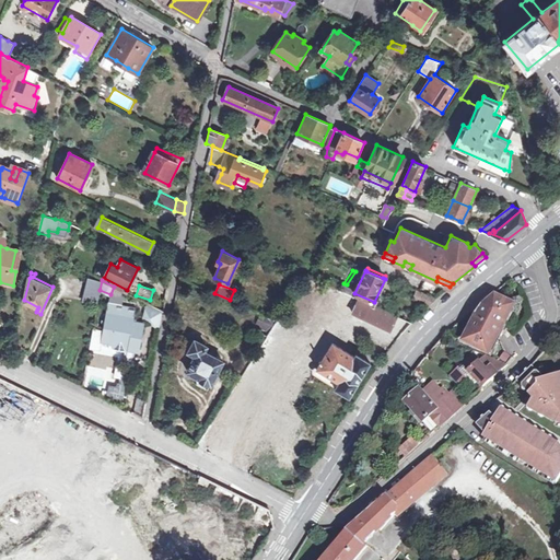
[(417,290),(413,298),(429,304),(436,298),(417,290)]
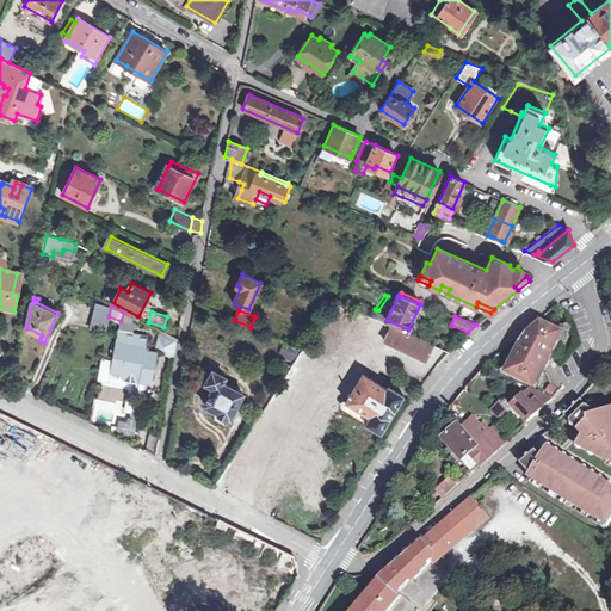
[(371,318),(323,390),(338,401),(380,337),(436,366),(448,351),(371,318)]
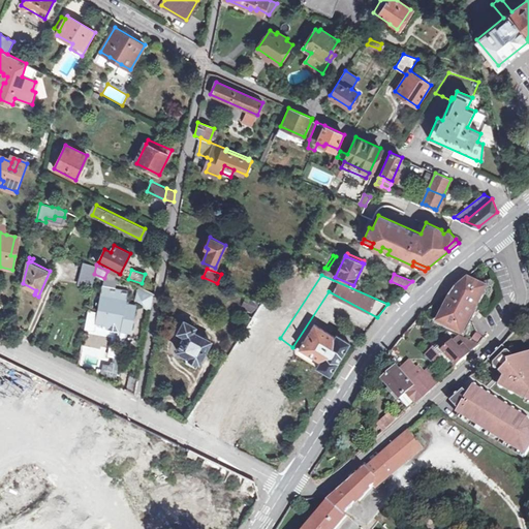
[(456,290),(454,292),(450,298),(448,301),(438,321),(462,334),(487,286),(468,279),(464,282),(456,290)]
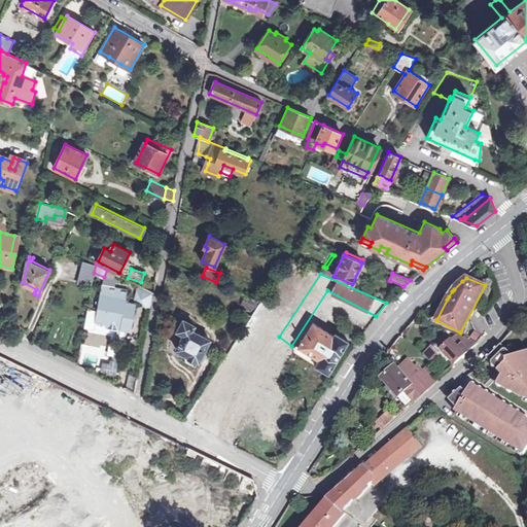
[(36,289),(23,282),(22,285),(35,291),(36,289)]
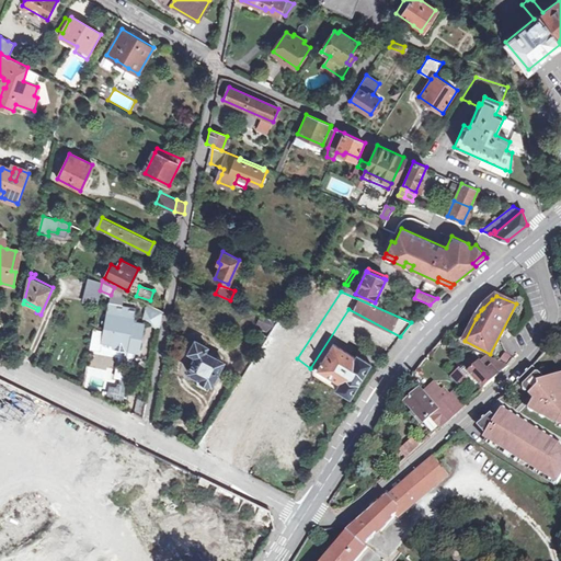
[(128,343),(127,350),(139,353),(145,324),(127,320),(130,308),(110,304),(101,342),(113,344),(114,340),(128,343)]
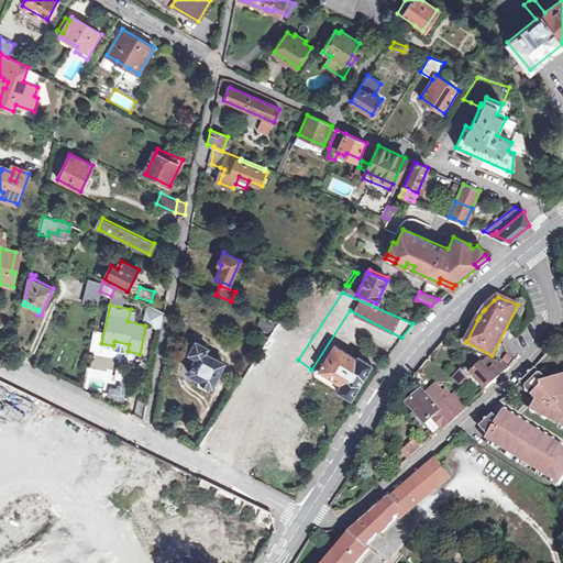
[(144,308),(142,324),(159,327),(163,311),(144,308)]
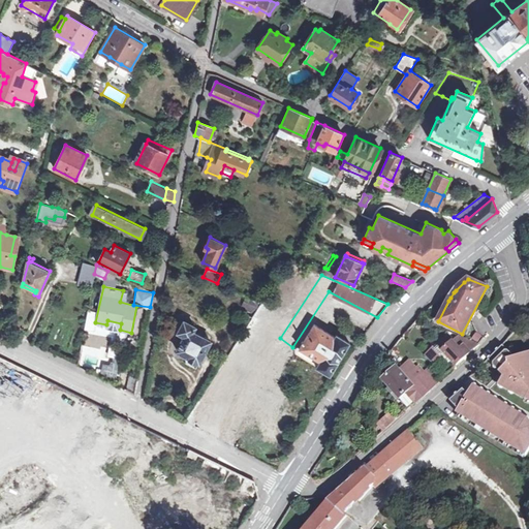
[(199,363),(211,341),(194,333),(196,328),(185,321),(179,333),(186,336),(178,351),(199,363)]
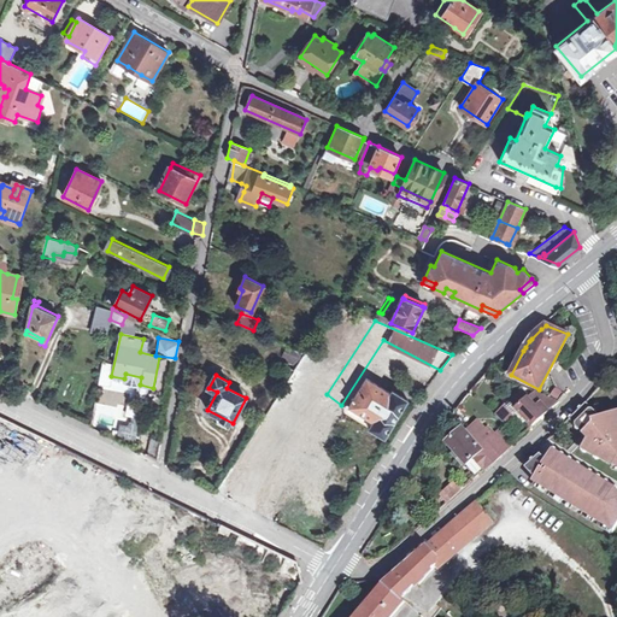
[(364,380),(359,376),(350,392),(356,395),(364,380)]
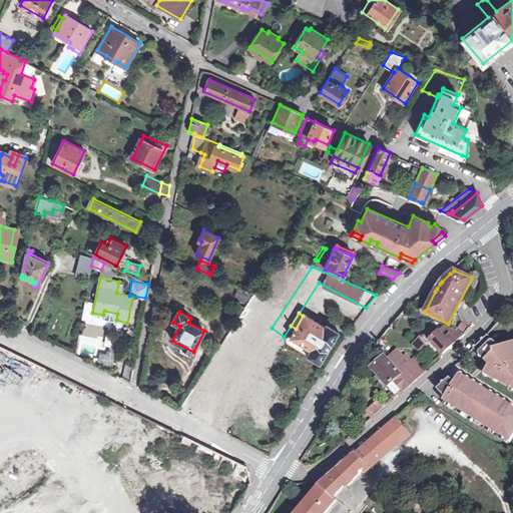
[(304,314),(303,316),(296,329),(291,338),(311,351),(308,355),(307,356),(321,364),(339,332),(326,325),(325,326),(304,314)]
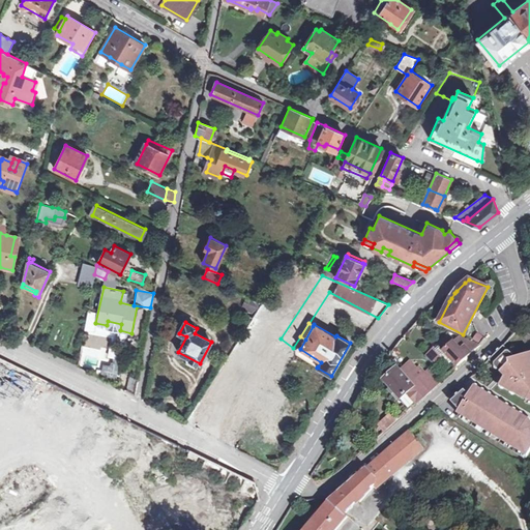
[(484,336),(479,332),(475,337),(480,342),(484,336)]
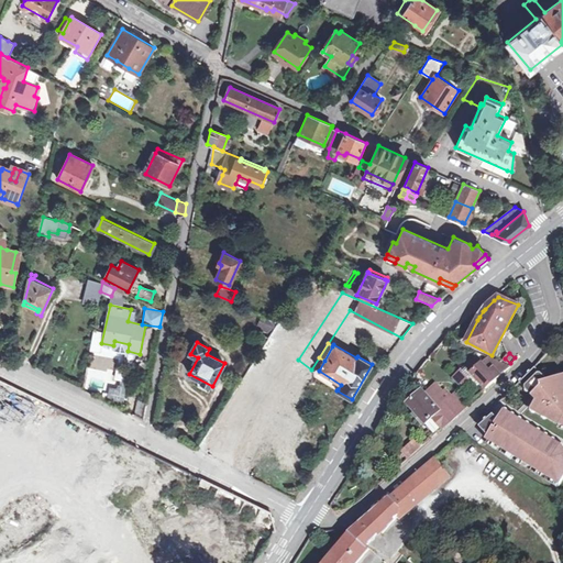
[(465,384),(470,379),(468,378),(472,374),(487,389),(511,366),(488,357),(478,366),(472,361),(466,367),(467,368),(464,372),(463,370),(453,378),(459,384),(465,384)]
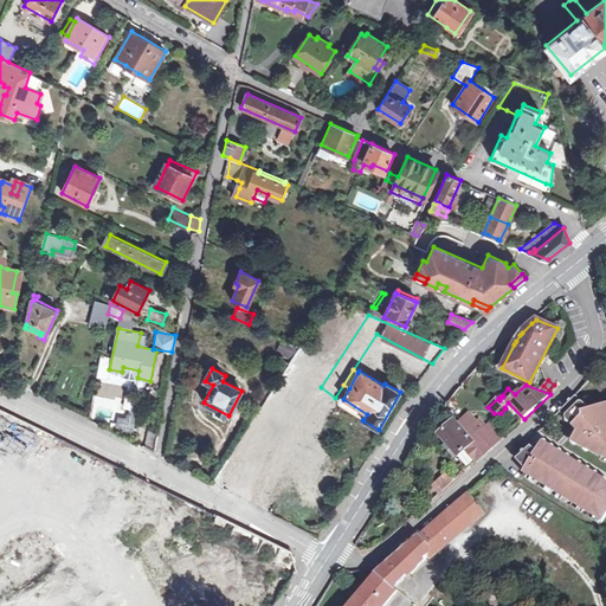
[(117,417),(118,387),(103,386),(101,416),(117,417)]
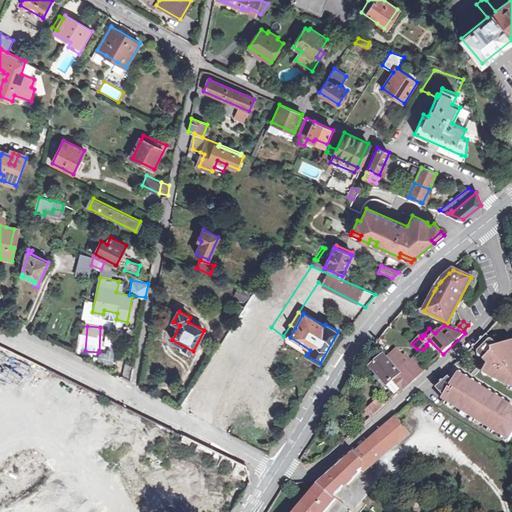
[(472,350),(484,361),(486,359),(489,363),(488,365),(483,374),(493,380),(497,381),(505,386),(507,385),(509,387),(511,388),(511,341),(498,346),(486,335),(472,350)]
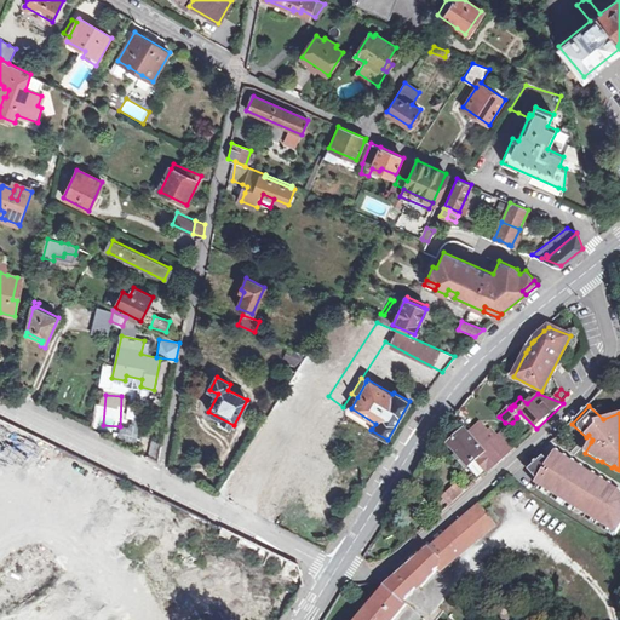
[(375,424),(351,408),(348,414),(372,429),(375,424)]
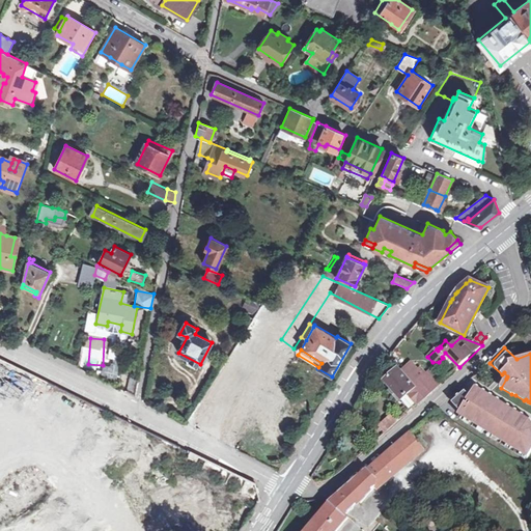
[(407,371),(413,378),(419,371),(412,365),(407,371)]
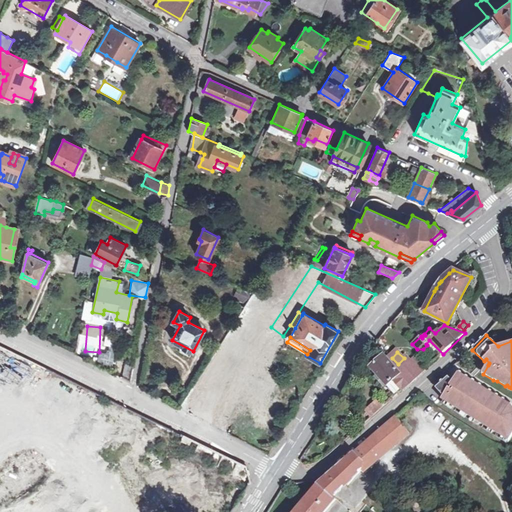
[(415,380),(398,364),(392,358),(389,355),(386,358),(384,357),(372,369),(389,386),(395,380),(404,389),(415,380)]
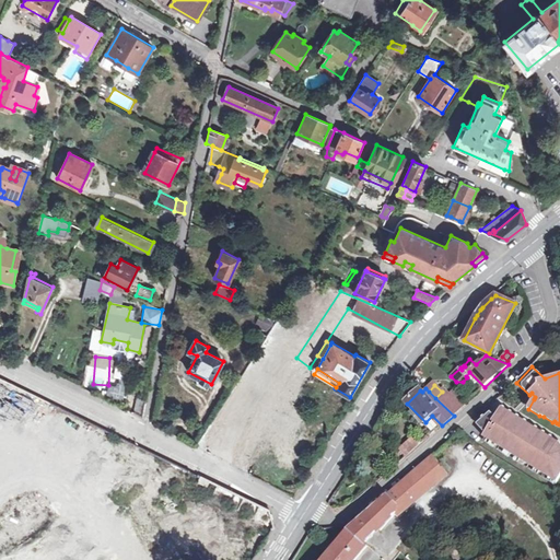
[(443,389),(442,392),(435,398),(454,416),(459,410),(464,407),(466,405),(454,392),(450,396),(443,389)]
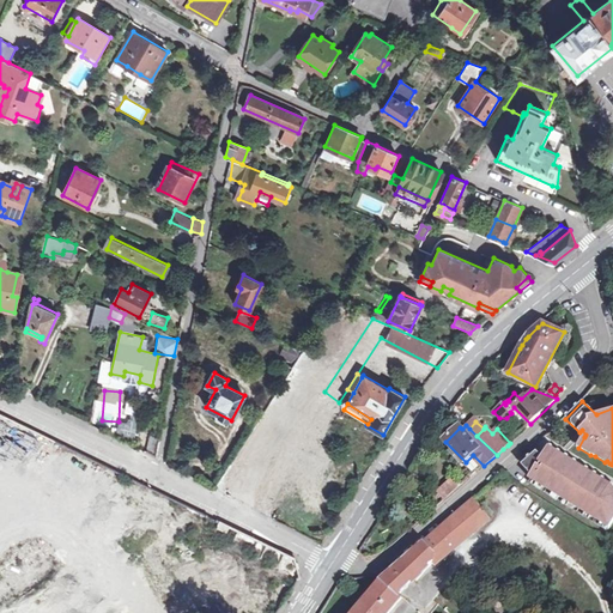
[(150,436),(146,454),(157,459),(161,438),(150,436)]
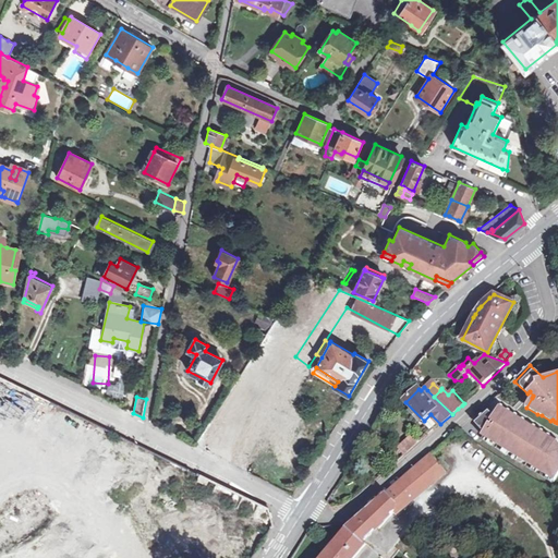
[(498,416),(502,409),(499,407),(495,413),(493,416),(496,419),(498,416)]
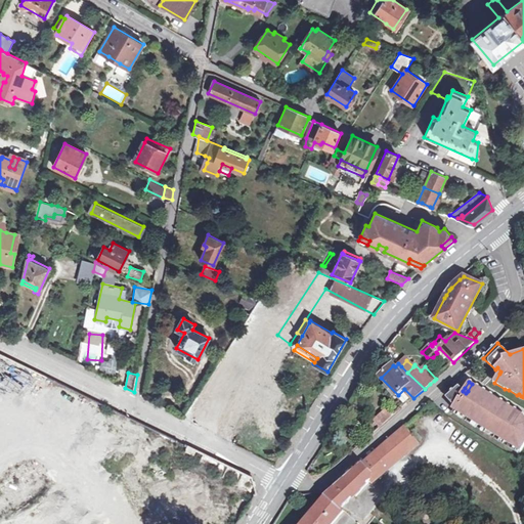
[(516,413),(518,411),(511,407),(509,409),(503,405),(504,403),(496,398),(495,401),(488,397),(490,395),(483,390),(481,393),(475,389),(476,386),(472,384),(468,391),(466,393),(463,391),(459,387),(449,396),(456,403),(454,406),(452,409),(459,413),(457,417),(520,453),(523,447),(523,417),(523,418),(516,413)]
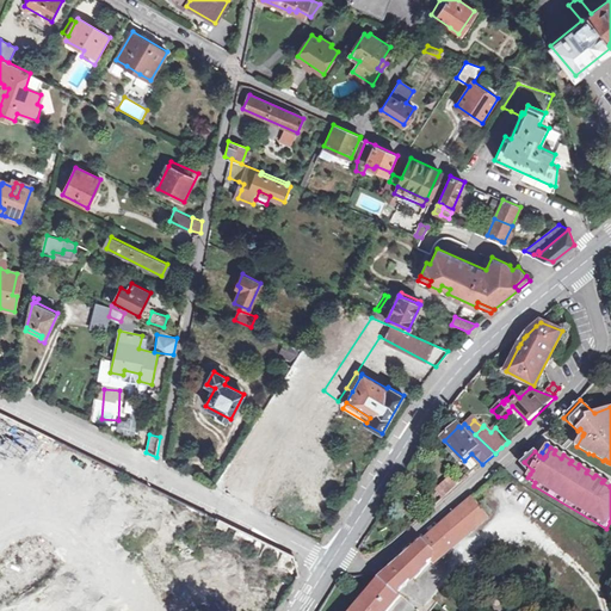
[(475,471),(482,464),(471,454),(464,461),(475,471)]
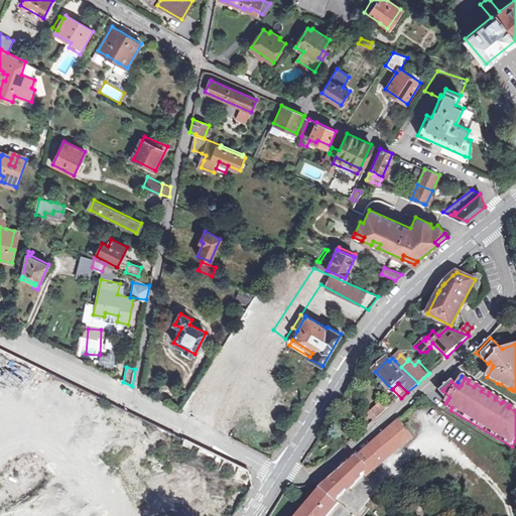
[(449,397),(442,390),(439,392),(447,400),(449,397)]
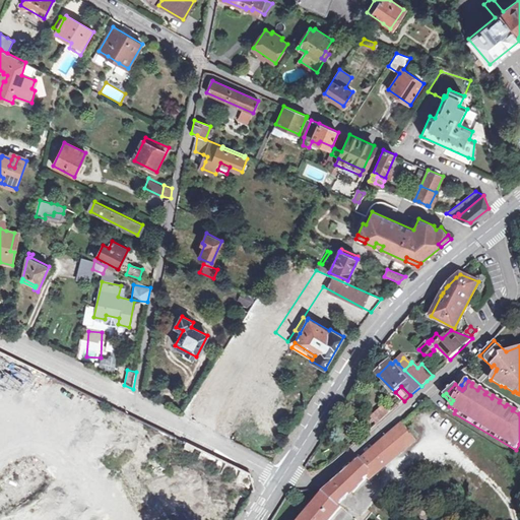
[(389,413),(383,406),(374,415),(380,423),(389,413)]
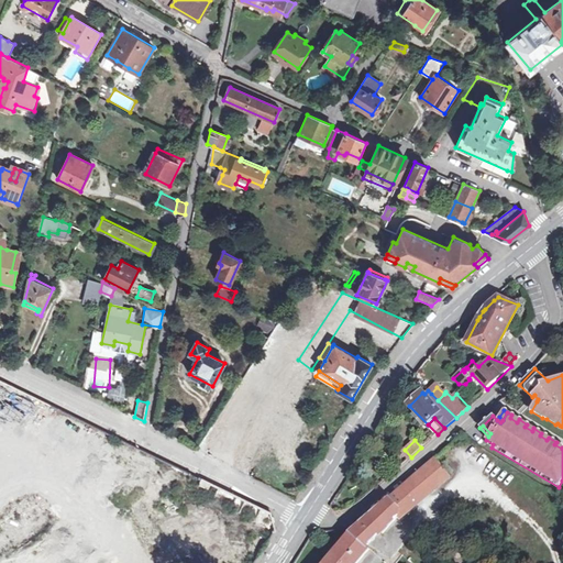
[(435,460),(417,476),(431,493),(450,476),(435,460)]
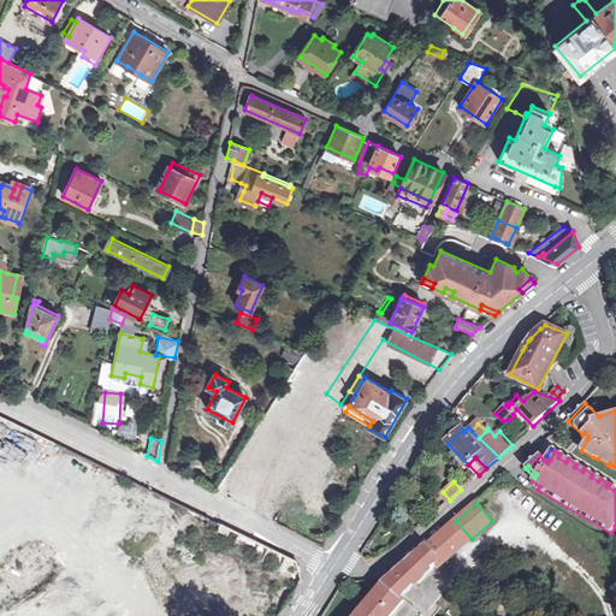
[(206,519),(189,511),(185,520),(201,528),(206,519)]
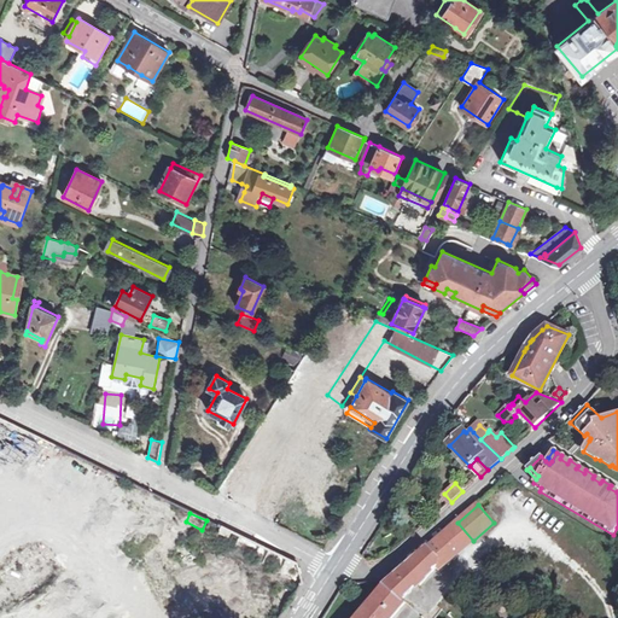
[(458,523),(447,531),(462,549),(473,541),(458,523)]
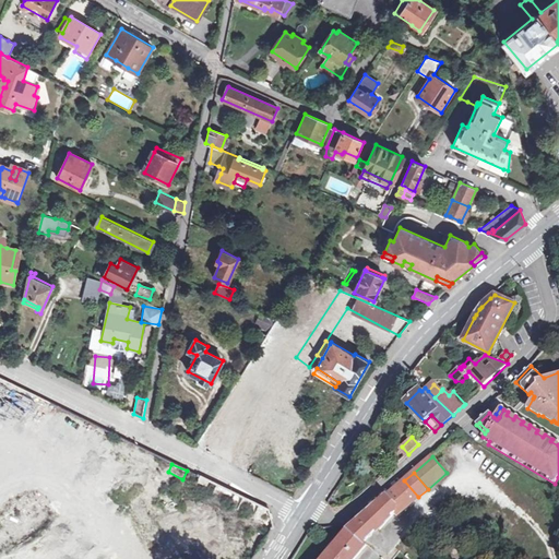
[(418,497),(404,480),(359,520),(348,530),(323,558),(354,558),(367,545),(364,543),(376,530),(378,532),(395,513),(395,512),(397,506),(406,497),(412,502),(418,497)]
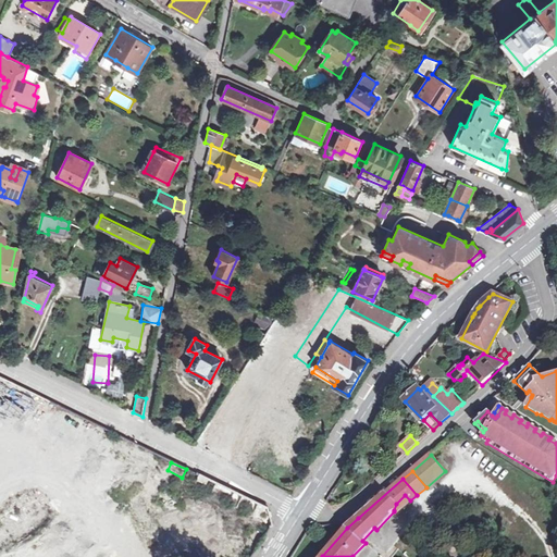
[(396,504),(394,510),(397,512),(398,515),(412,503),(410,500),(405,495),(396,504)]
